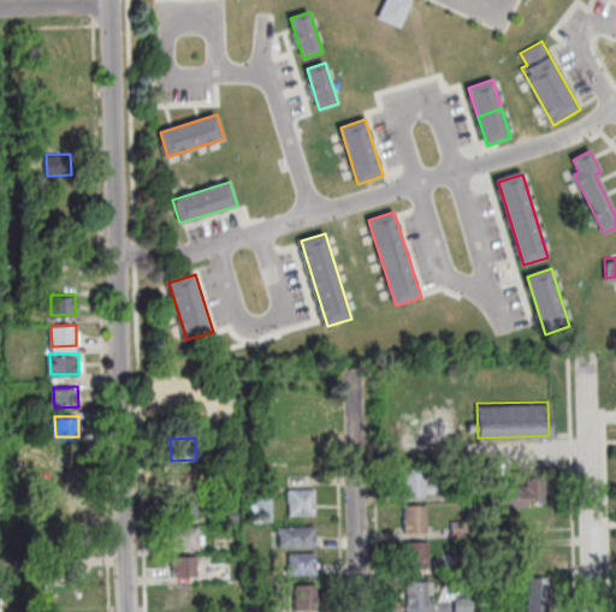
[(402,467),(424,465),(424,481),(437,481),(438,491),(425,491),(425,493),(403,494),(402,467)]
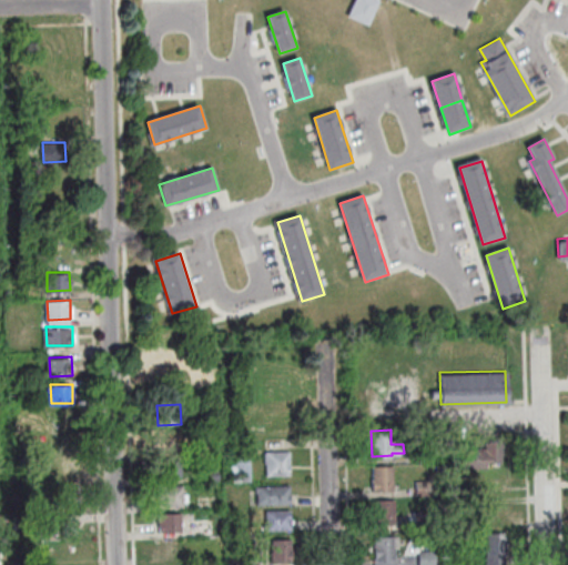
[(160,432),(181,431),(181,449),(160,450),(160,432)]
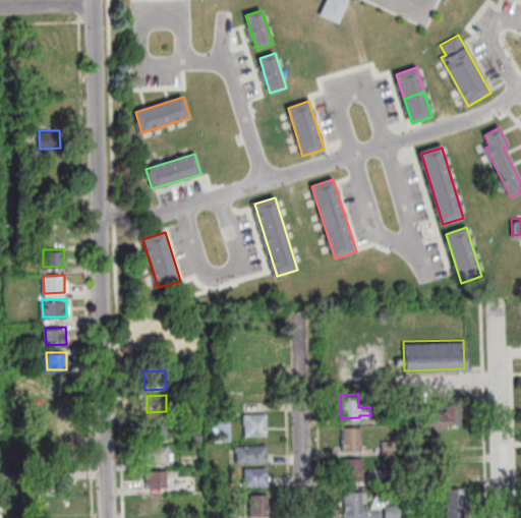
[(458,422),(448,423),(448,425),(425,426),(425,409),(444,409),(444,403),(457,402),(458,422)]
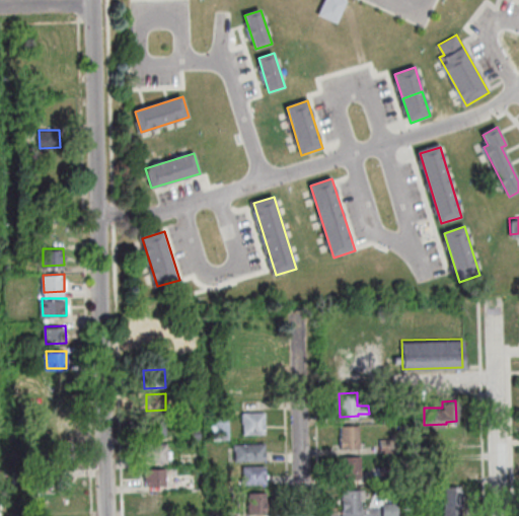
[(383,412),(394,411),(395,419),(383,420),(383,412)]
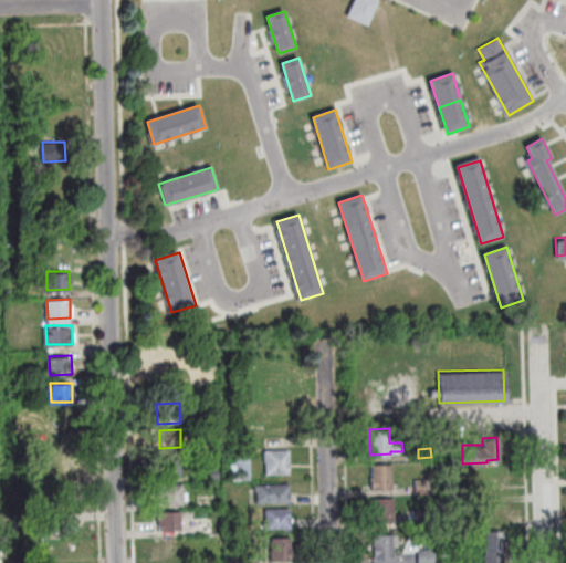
[(266,473),(266,462),(265,450),(290,449),(291,462),(290,462),(290,473),(266,473)]
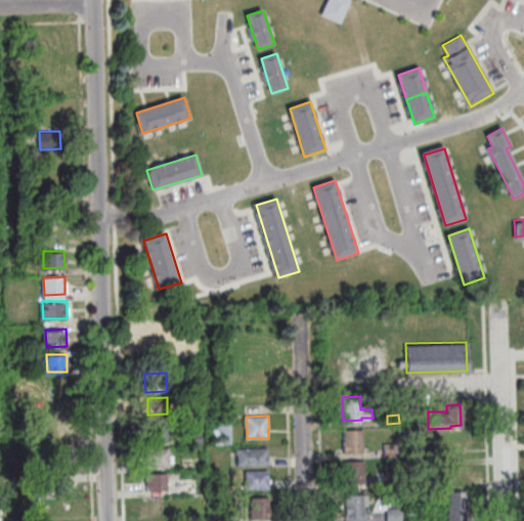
[(211,444),(210,417),(230,417),(231,443),(211,444)]
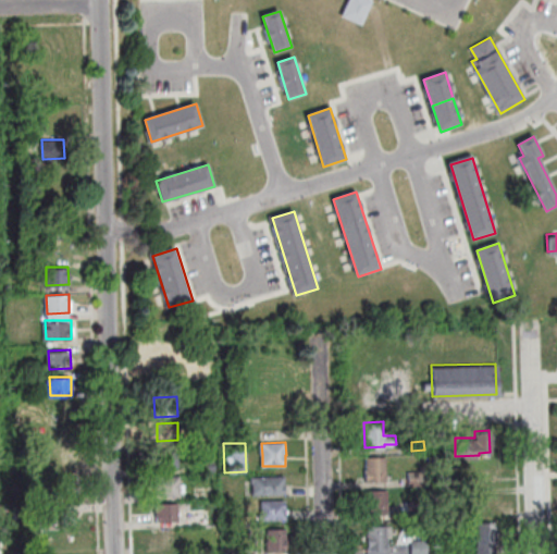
[(177,448),(178,466),(158,466),(157,450),(177,448)]
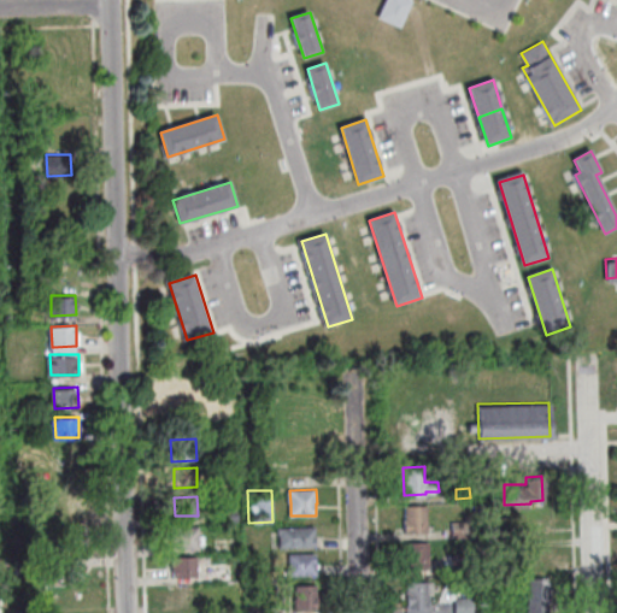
[(425,504),(427,530),(405,531),(404,505),(425,504)]
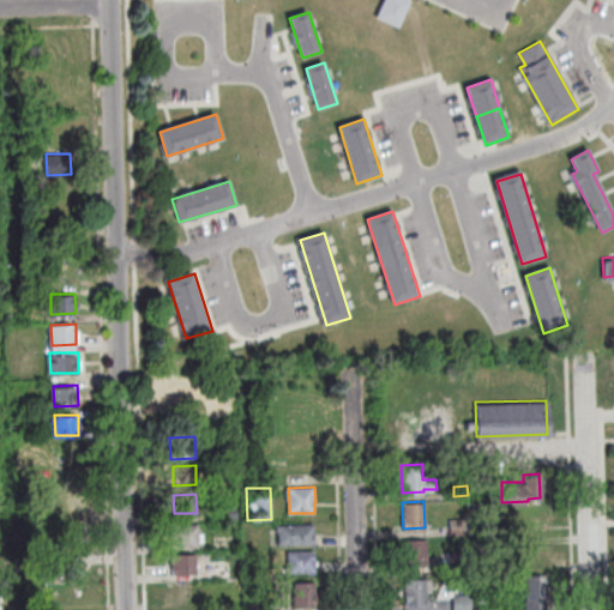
[(221,506),(238,506),(238,518),(222,518),(221,506)]
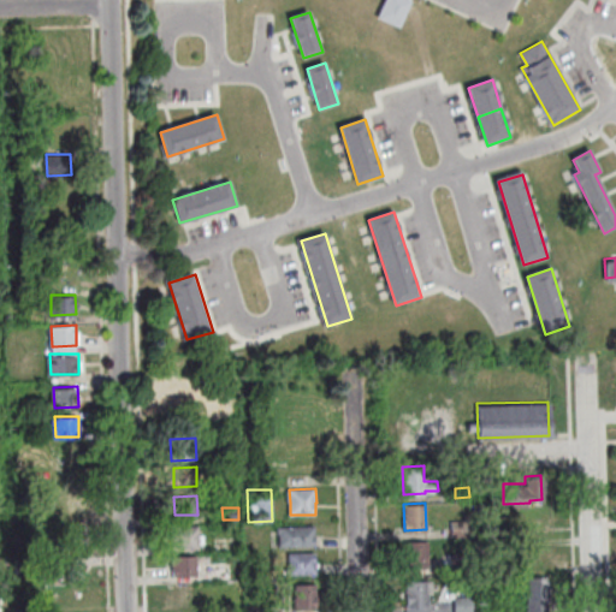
[(468,518),(469,534),(451,534),(451,520),(468,518)]
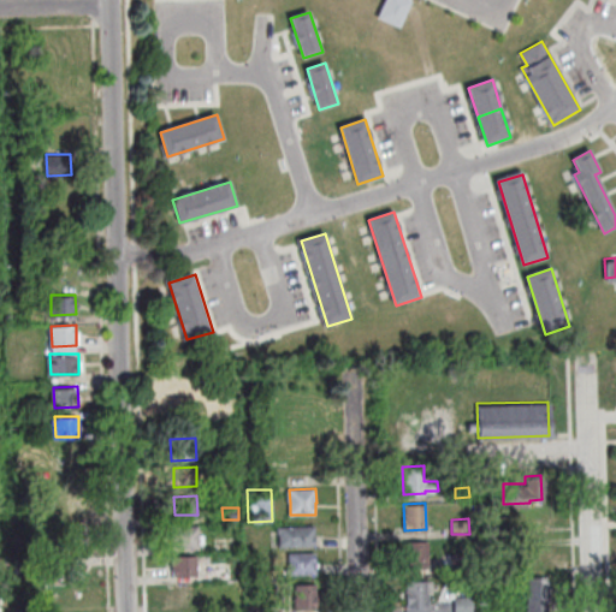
[(519,538),(517,521),(545,520),(545,536),(519,538)]
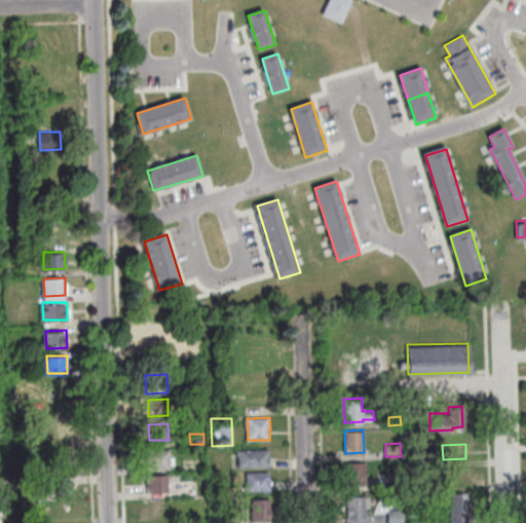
[(268,464),(237,465),(236,448),(267,447),(268,464)]
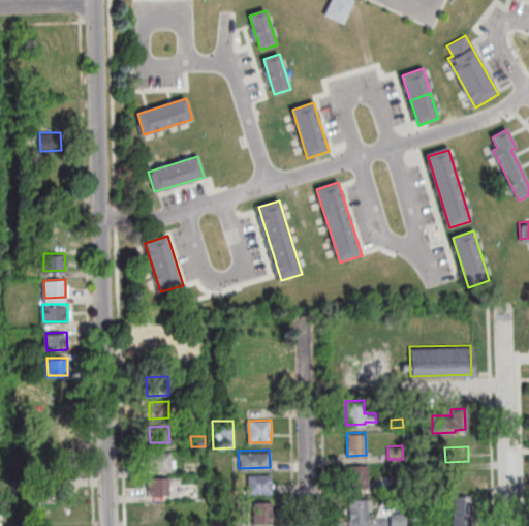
[(149,452),(170,452),(172,469),(150,470),(149,452)]
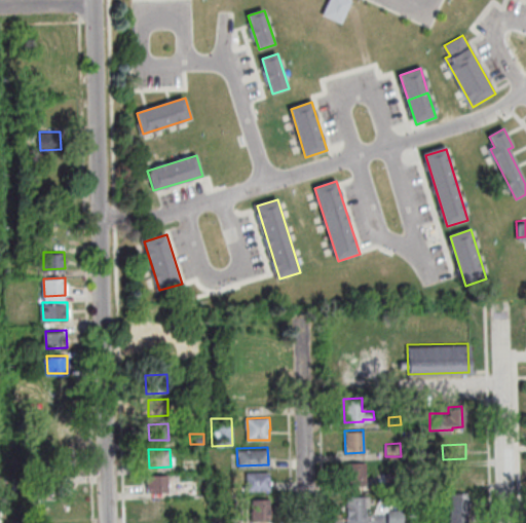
[(347,461),(364,461),(365,484),(348,484),(347,461)]
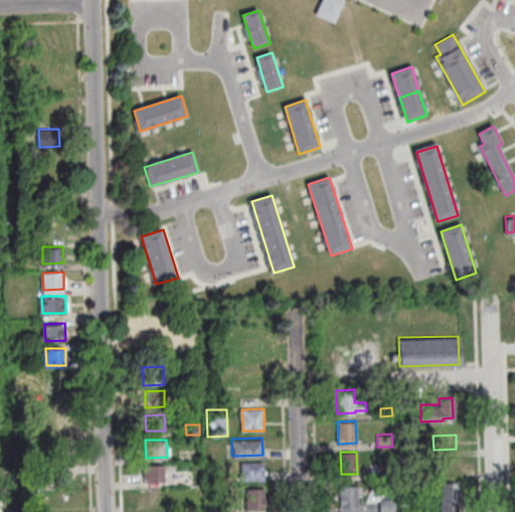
[(240,477),(240,461),(263,460),(263,477),(240,477)]
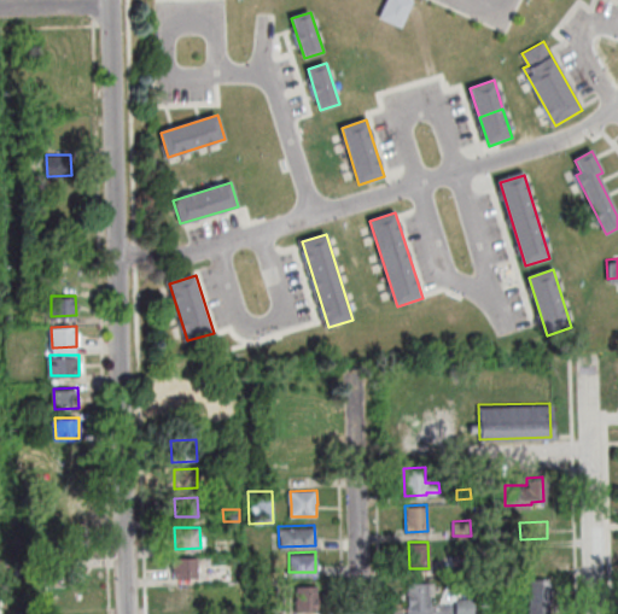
[(450,554),(472,554),(472,572),(452,573),(450,554)]
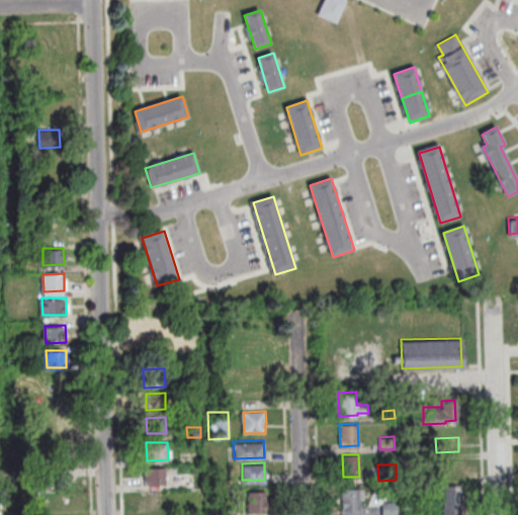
[(145,483),(145,466),(165,466),(166,483),(145,483)]
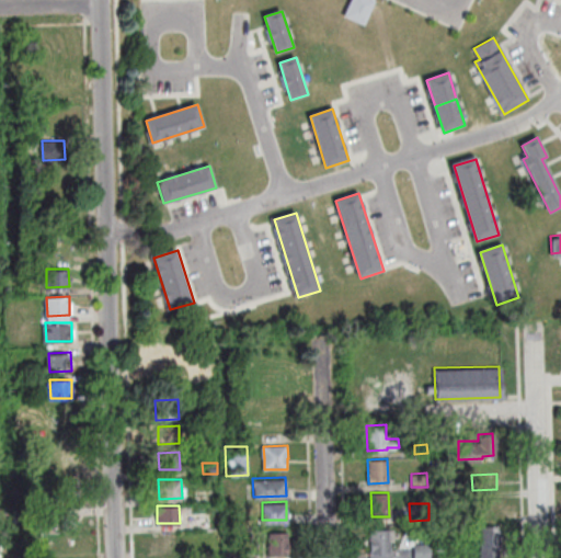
[(48,512),(78,511),(78,531),(49,532),(48,512)]
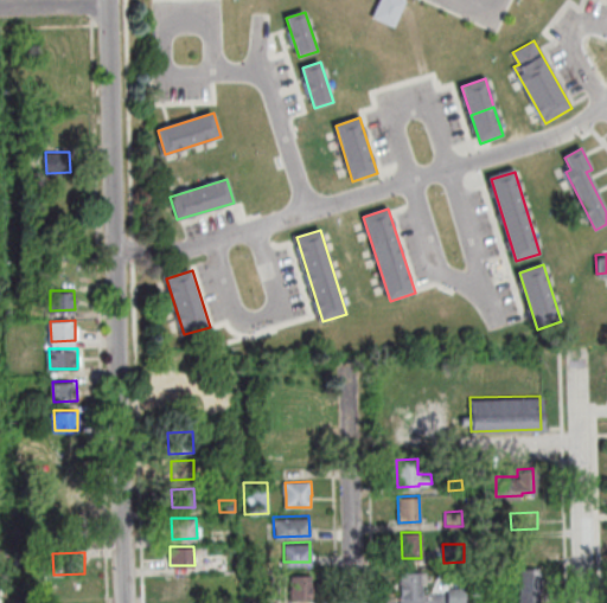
[(540,602),(519,602),(518,566),(538,565),(540,602)]
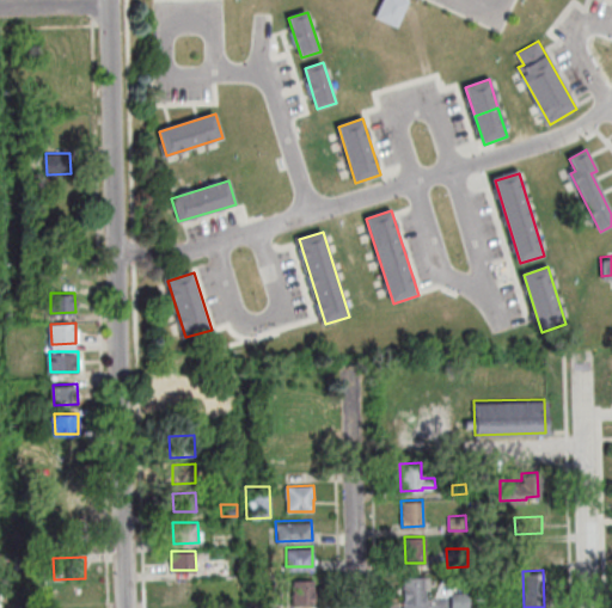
[(423,601),(404,601),(403,575),(422,573),(423,601)]
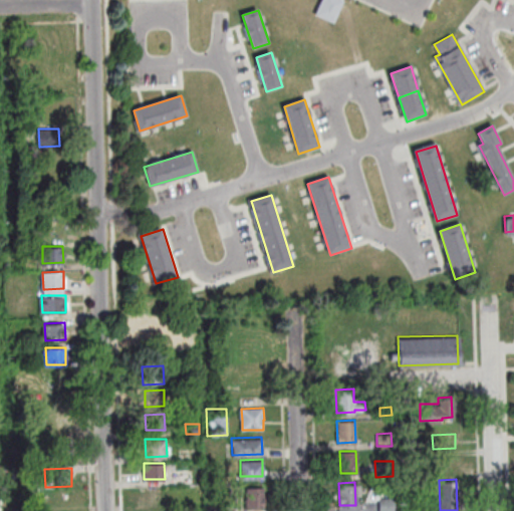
[(246,508),(245,486),(263,485),(263,507),(246,508)]
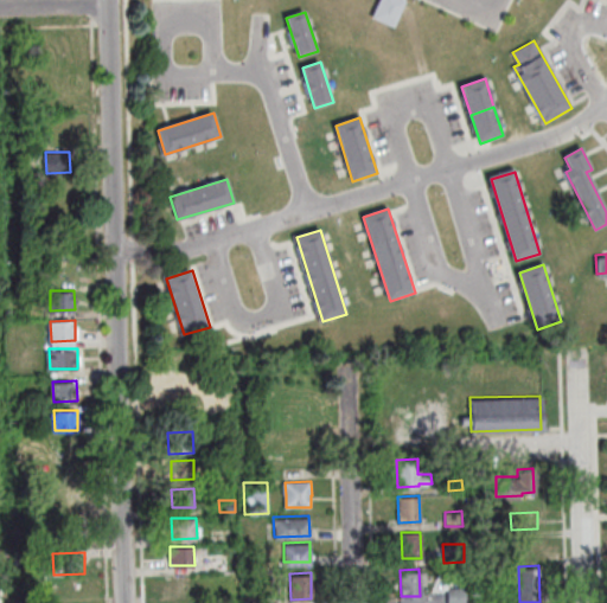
[(171,575),(193,573),(193,594),(171,595),(171,575)]
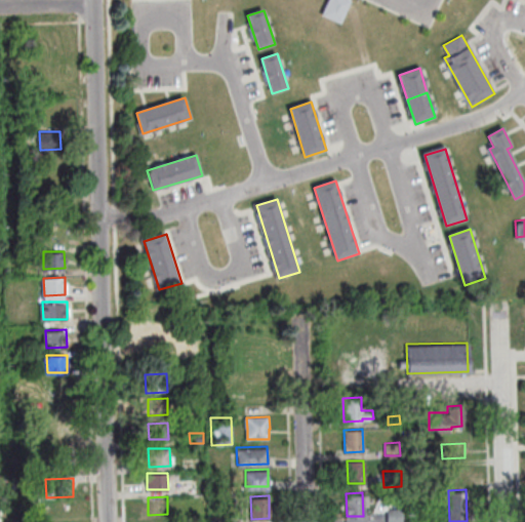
[(402,508),(402,521),(388,521),(387,508),(402,508)]
